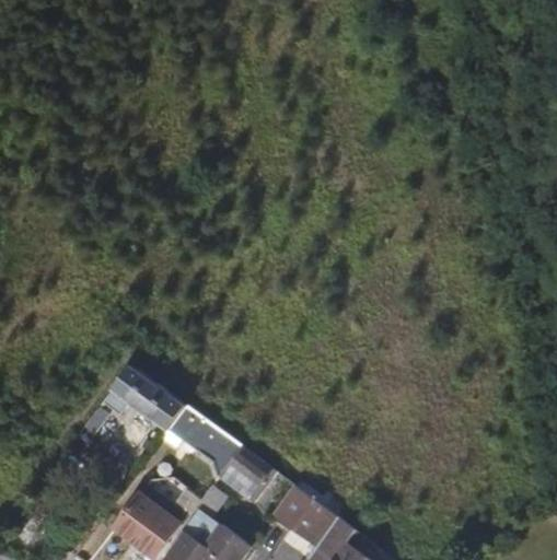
[(187,405),(131,364),(84,424),(95,432),(124,396),(169,430),(187,405)]
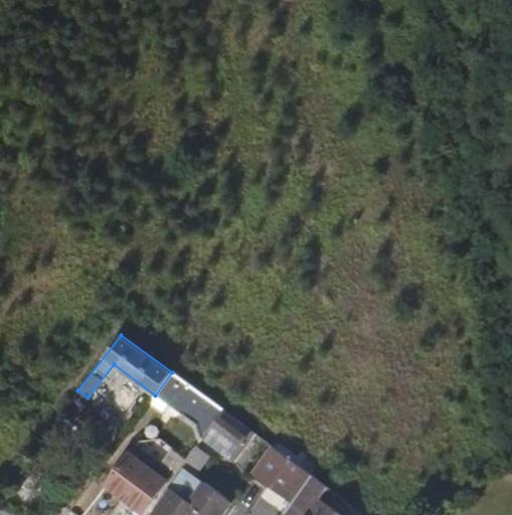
[(203,395),(172,372),(155,395),(150,401),(161,410),(167,403),(187,418),(203,395)]
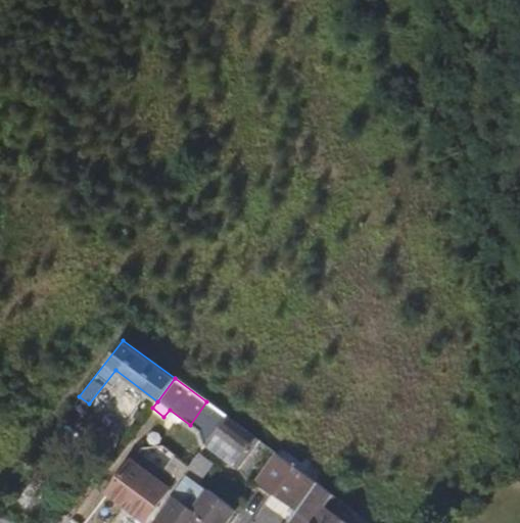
[(203,445),(226,416),(213,407),(195,429),(203,445)]
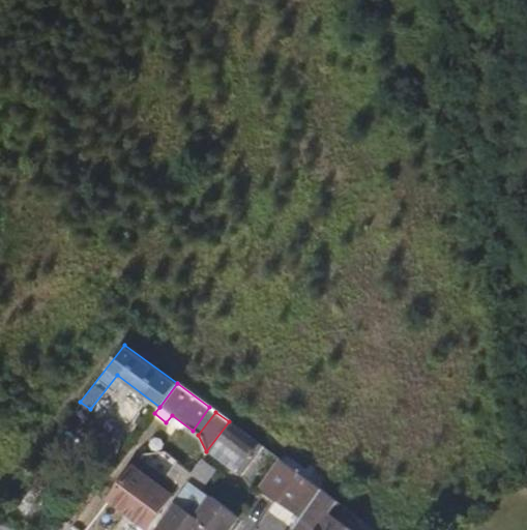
[(235,472),(257,442),(229,421),(206,451),(235,472)]
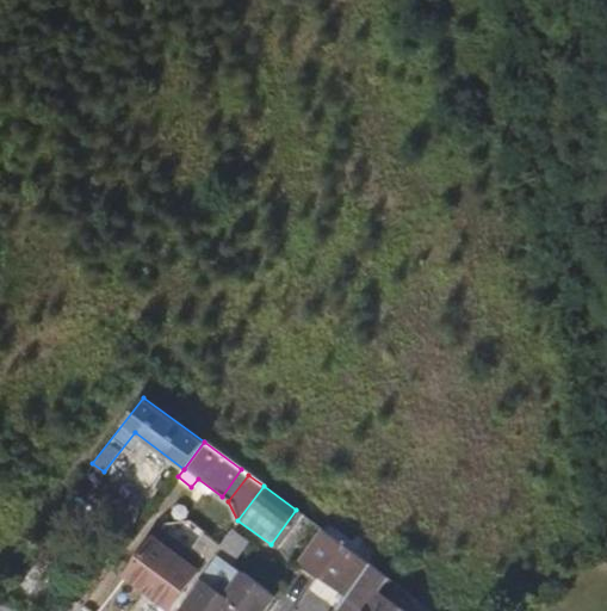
[(344,596),(367,562),(321,528),(297,562),(302,566),(304,567),(319,578),(344,596)]
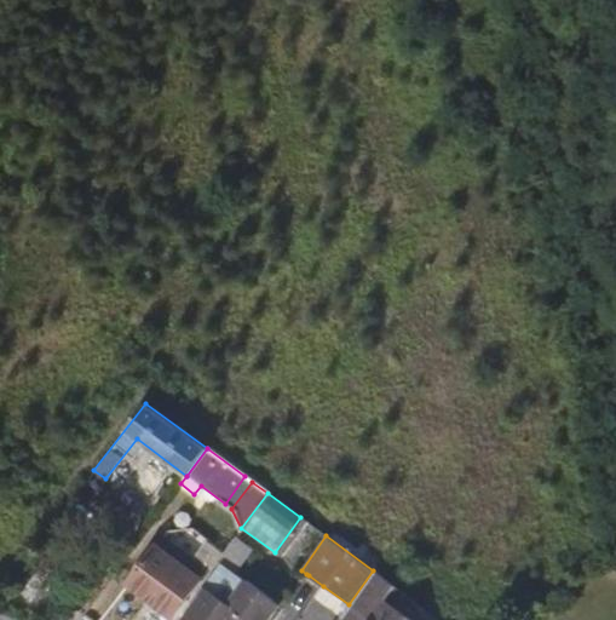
[(235,573),(252,550),(235,537),(217,561),(220,563),(235,573)]
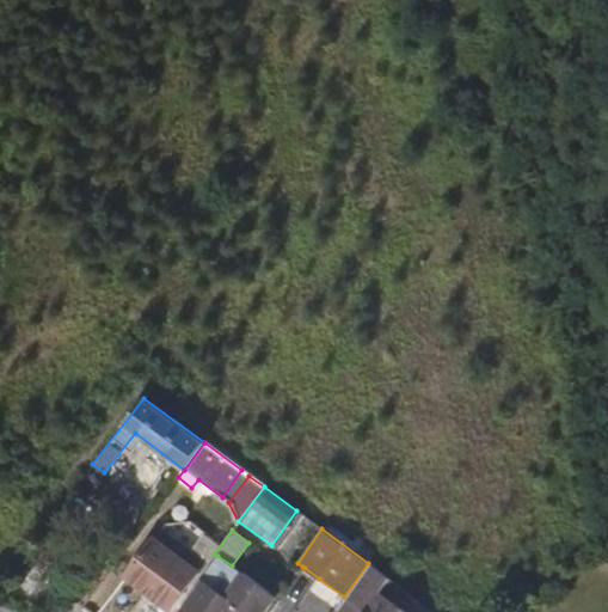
[(185,591),(160,573),(173,554),(153,539),(152,538),(124,575),(126,576),(171,610),(185,591)]
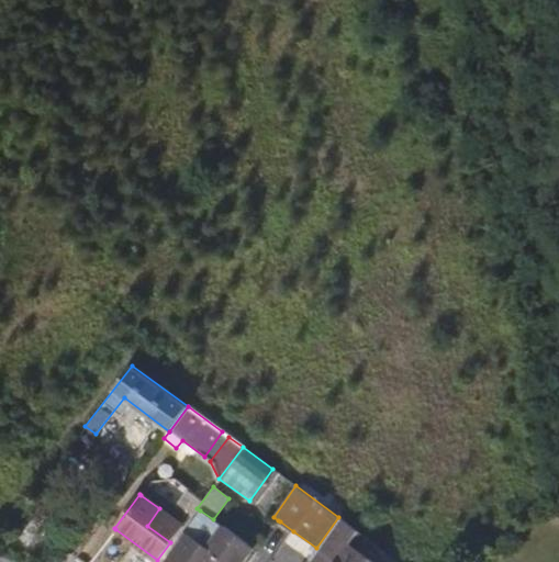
[(238,561),(250,547),(213,519),(200,510),(160,561),(238,561)]
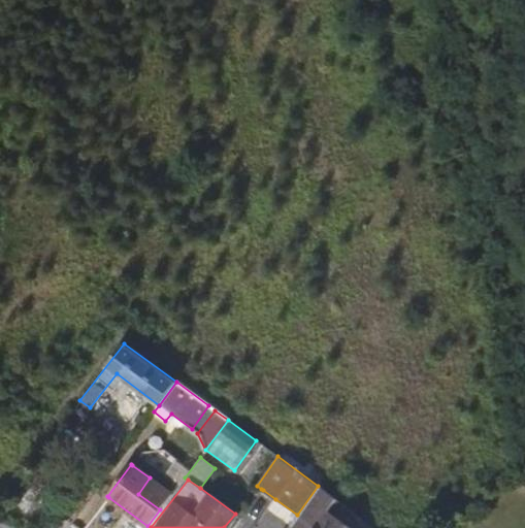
[(291,527),(295,527),(324,491),(318,486),(297,515),(294,519),(289,526),(291,527)]
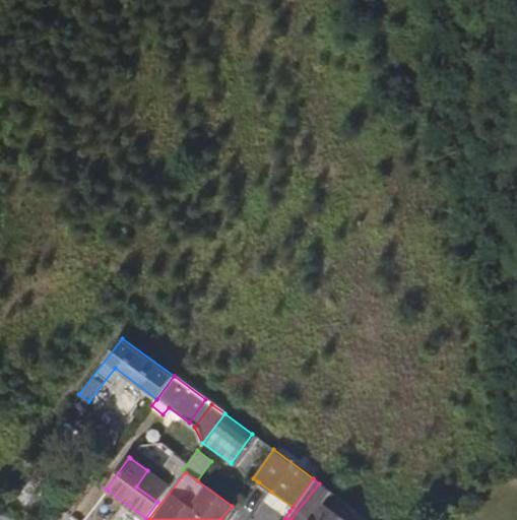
[(271,492),(259,482),(256,486),(268,496),(271,492)]
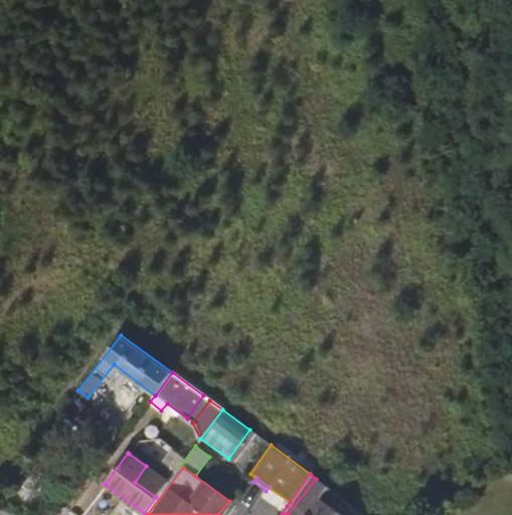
[(340,514),(318,498),(327,487),(316,479),(288,514),(340,514)]
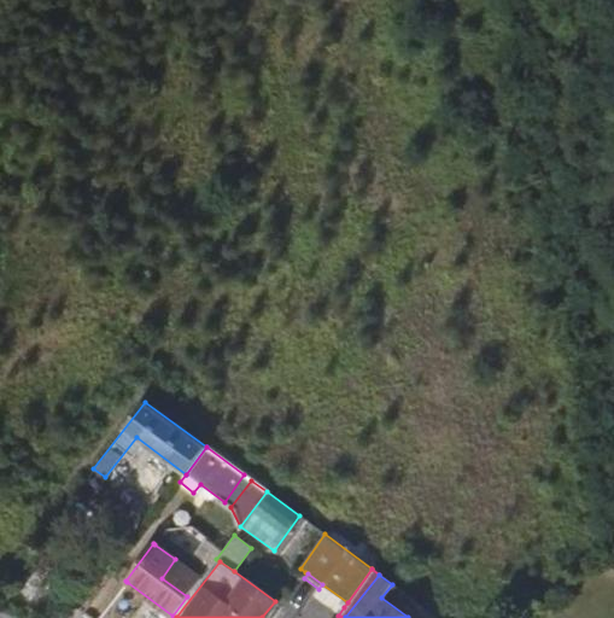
[(348,602),(322,584),(319,589),(344,607),(348,602)]
